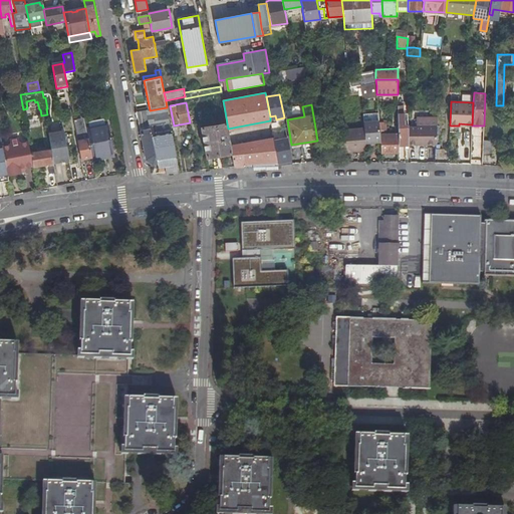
[(403,105),(398,105),(399,139),(399,146),(409,146),(409,135),(406,135),(406,120),(404,120),(403,105)]
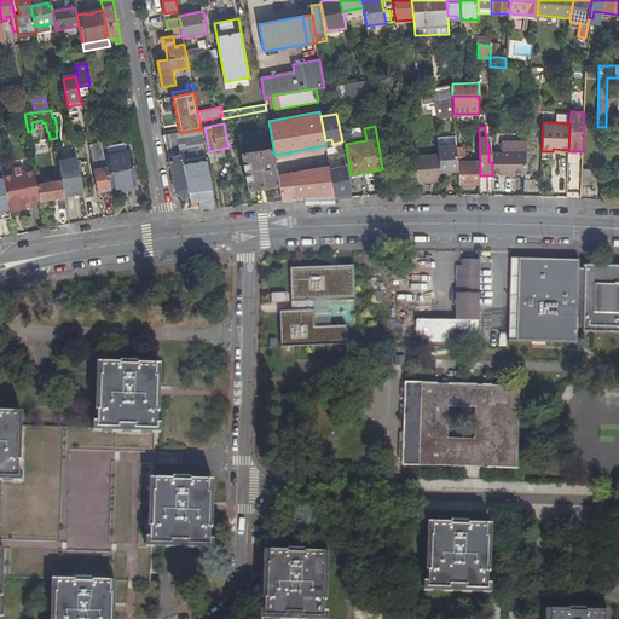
[(181,155),(169,156),(177,192),(184,198),(190,197),(189,191),(213,187),(201,129),(180,133),(183,145),(185,144),(189,161),(187,163),(184,165),(181,155)]
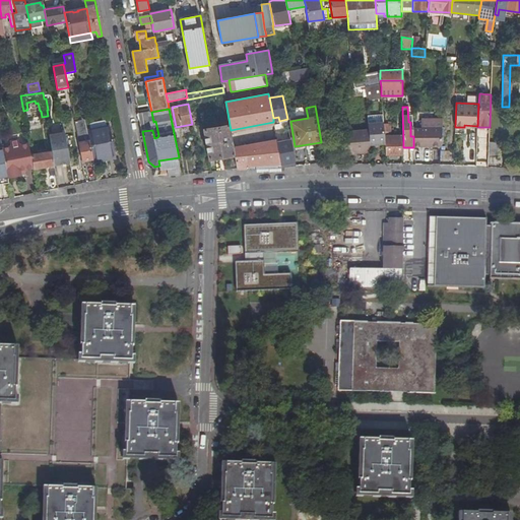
[(141,124),(153,122),(151,112),(139,114),(141,124)]
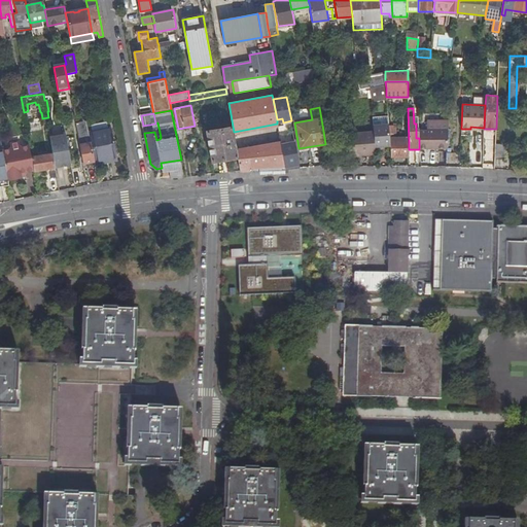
[(388,117),(372,118),(373,135),(375,150),(382,150),(382,147),(389,146),(389,143),(388,117)]
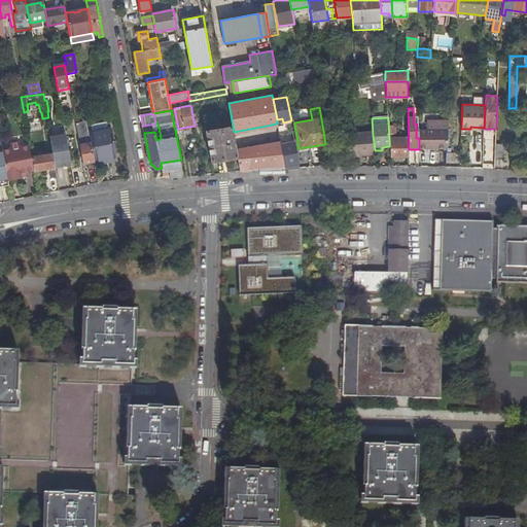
[(75,123),(83,164),(95,162),(89,133),(86,120),(75,123)]
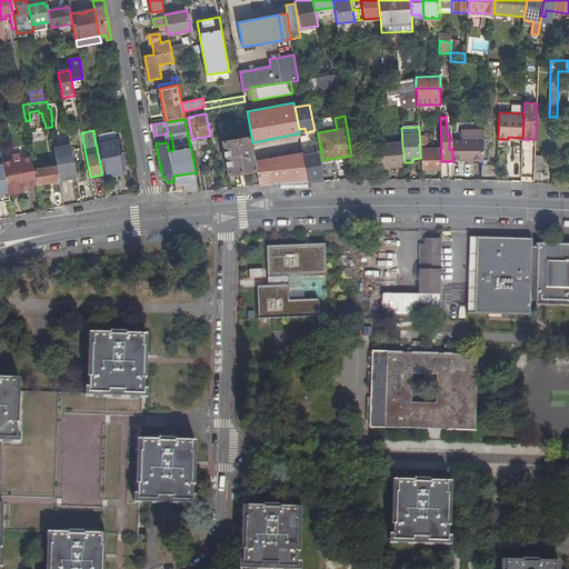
[(482,167),(483,147),(485,132),(461,131),(461,138),(451,138),(452,149),(452,161),(452,167),(482,167)]
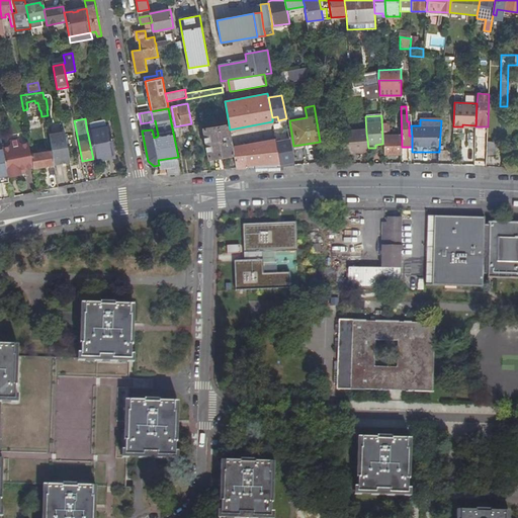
[(324,120),(317,122),(320,142),(321,147),(328,146),(324,120)]
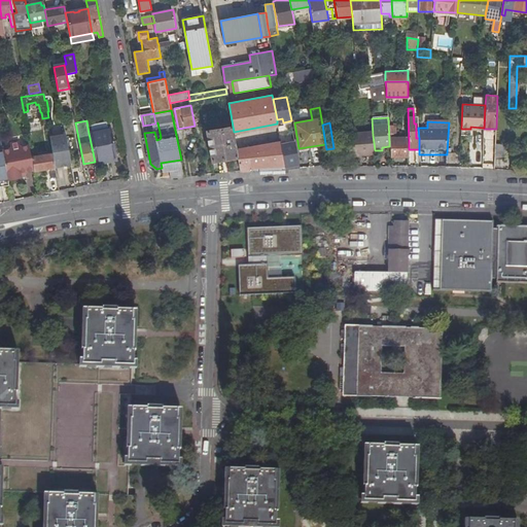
[(234,132),(233,127),(207,131),(211,159),(209,159),(209,162),(238,157),(237,150),(234,132)]
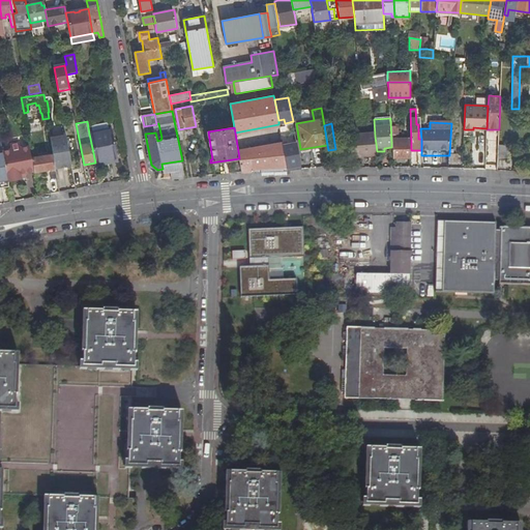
[(112,129),(100,131),(107,163),(118,160),(112,129)]
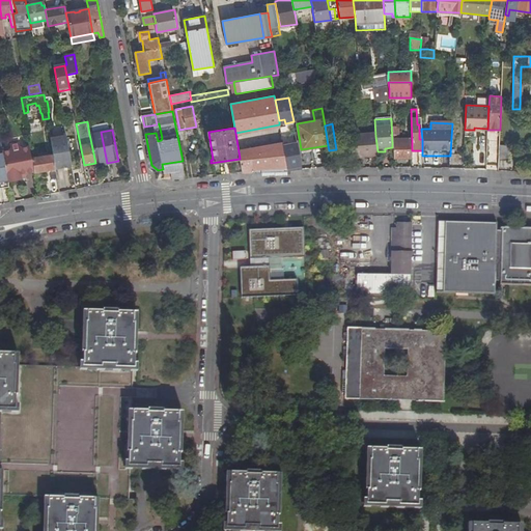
[(101,132),(89,134),(95,163),(95,165),(107,163),(101,132)]
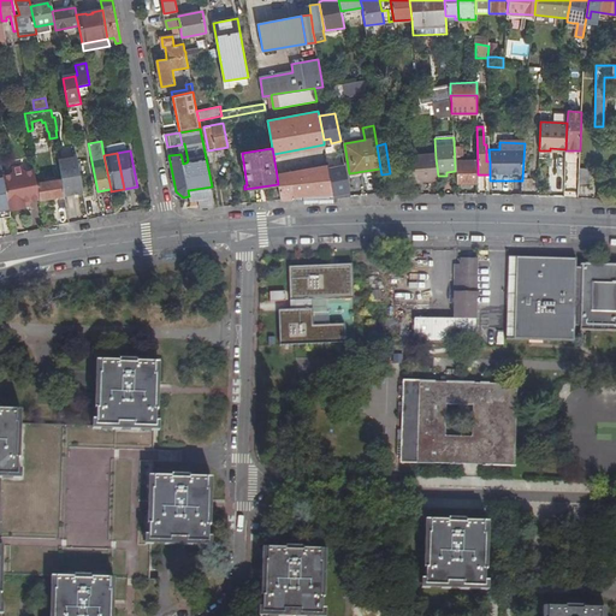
[(407,160),(408,182),(438,181),(438,176),(436,158),(407,160)]
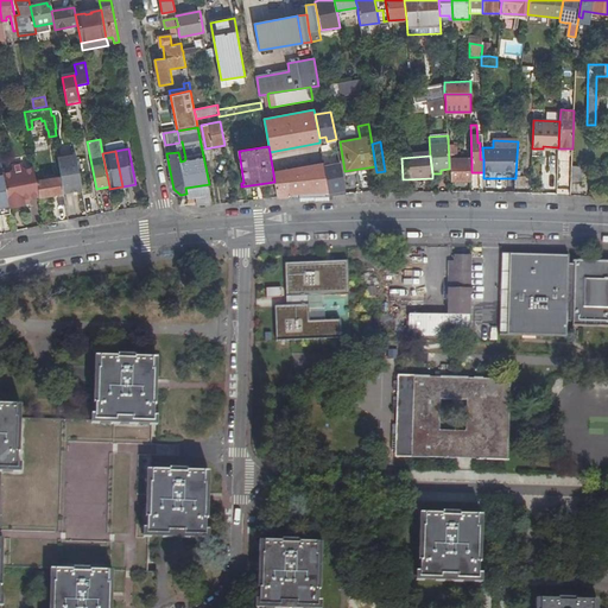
[(24,201),(30,200),(39,197),(37,182),(35,169),(24,170),(23,164),(12,166),(12,172),(2,175),(5,183),(7,201),(8,209),(25,207),(24,204),(24,201)]
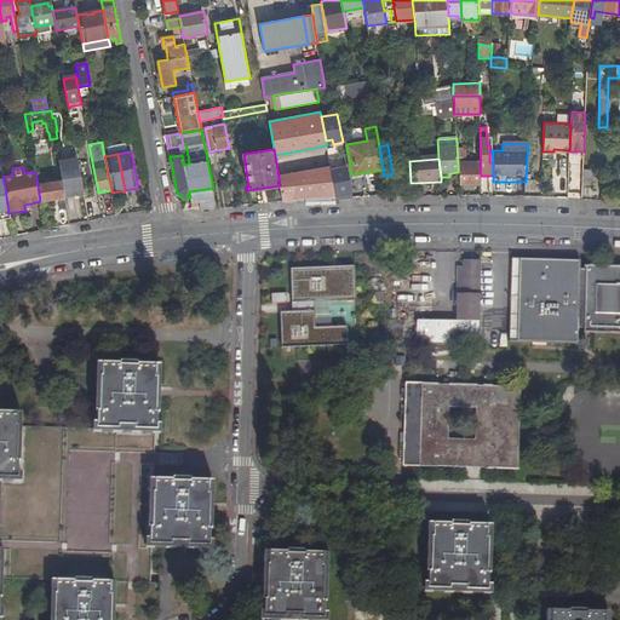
[(458,172),(458,173),(471,172),(472,190),(481,190),(481,176),(481,167),(458,168),(458,172)]
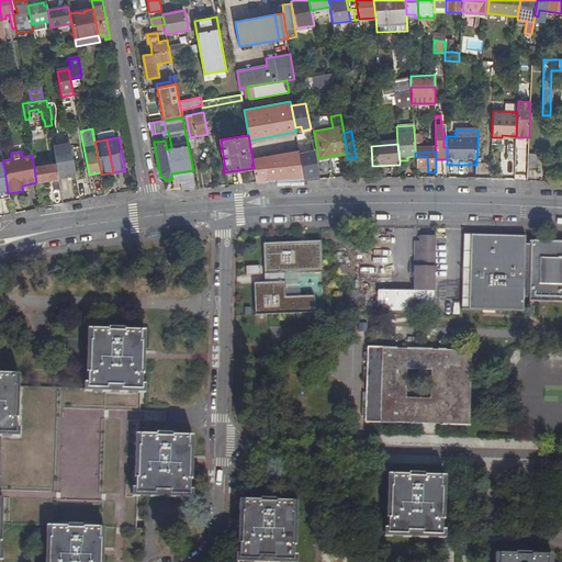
[(321,186),(315,153),(300,156),(304,177),(306,187),(311,187),(321,186)]
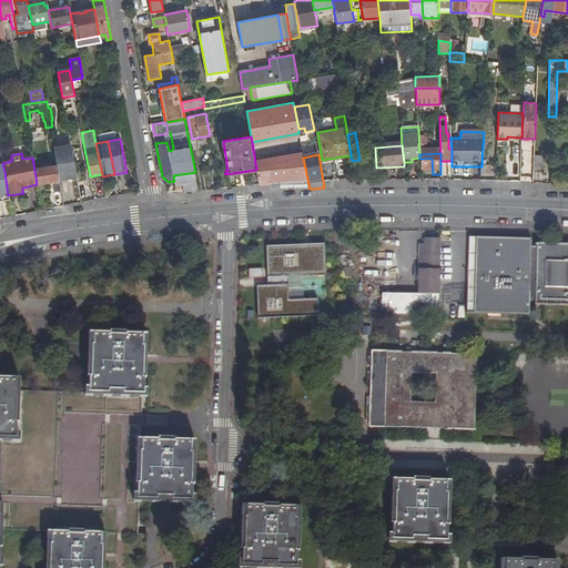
[(270,181),(307,179),(303,158),(303,155),(255,162),(256,170),(260,191),(270,191),(270,181)]
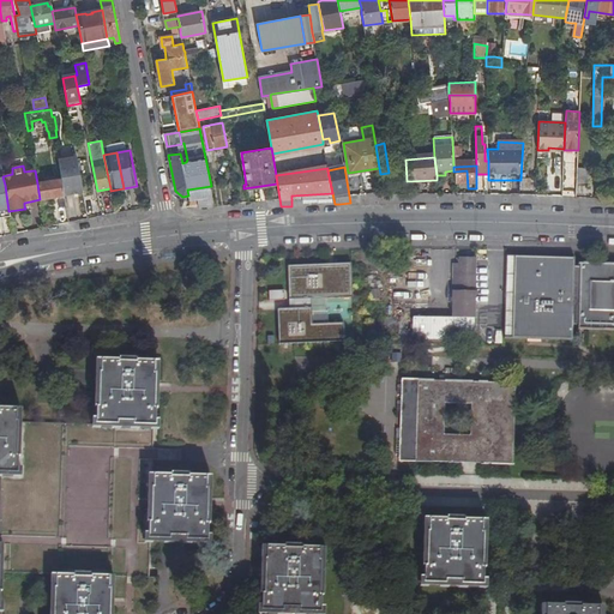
[(589,168),(577,168),(577,185),(588,186),(589,168)]
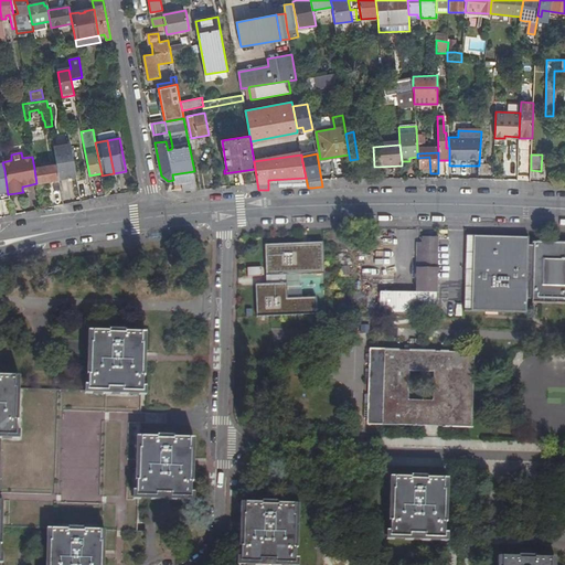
[(418,174),(430,173),(429,157),(417,158),(418,174)]
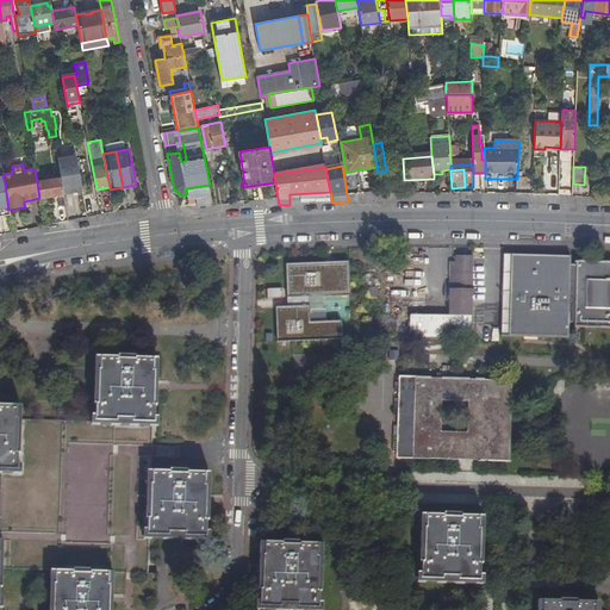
[(390,191),(386,172),(378,173),(380,191),(390,191)]
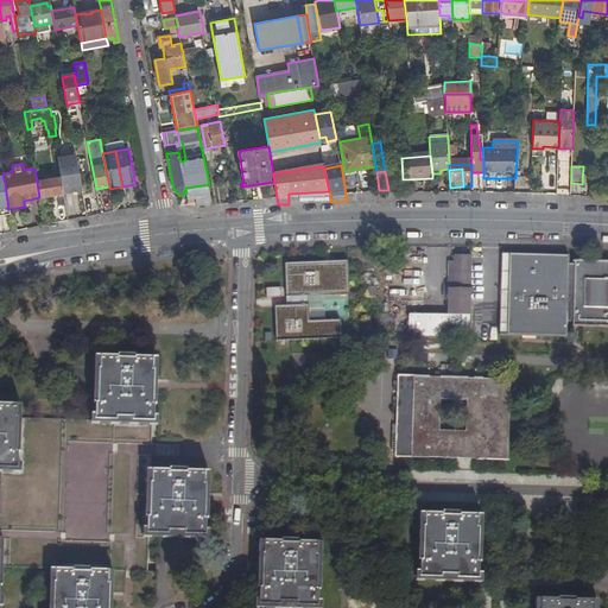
[(39,197),(74,192),(71,176),(37,182),(39,197)]
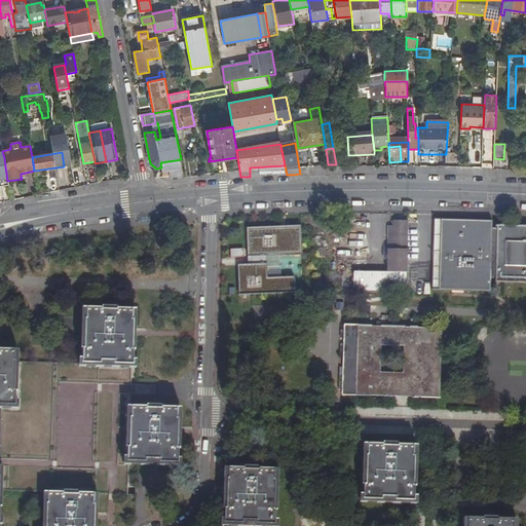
[(180,165),(166,166),(166,177),(181,176),(180,165)]
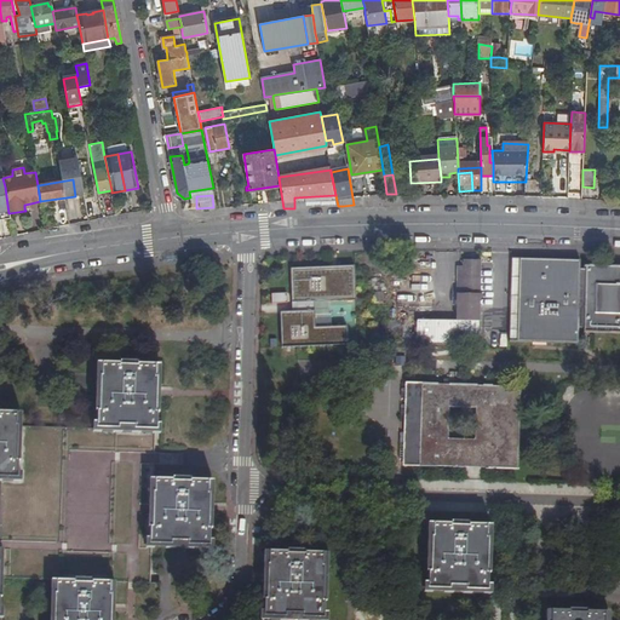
[(515,259),(514,343),(574,344),(575,328),(581,328),(581,332),(619,333),(619,265),(584,264),(584,270),(575,270),(575,260),(515,259)]
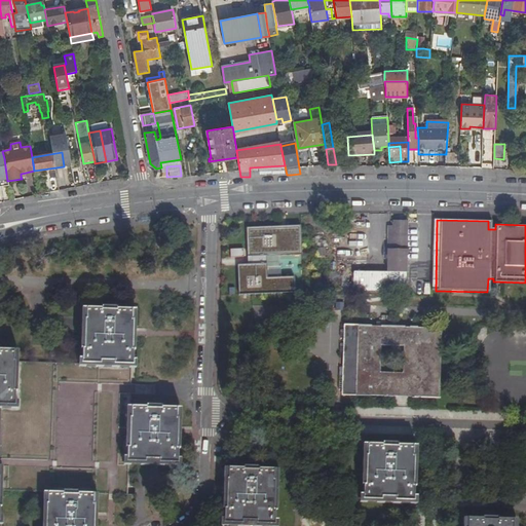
[(403,222),(389,221),(389,227),(385,227),(385,273),(403,273),(403,222)]
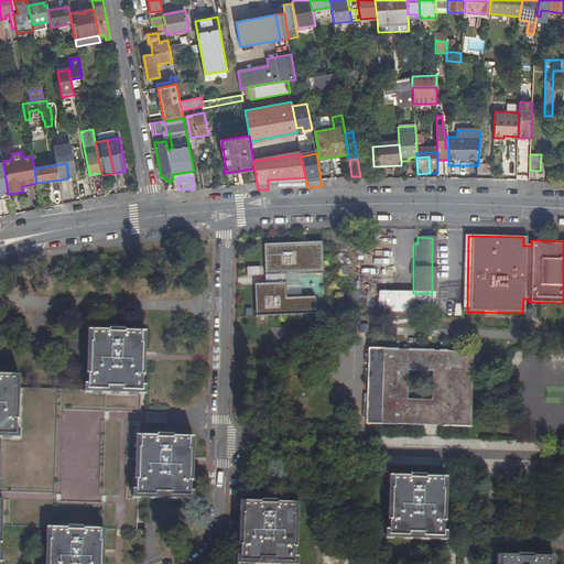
[(323,243),(264,246),(266,275),(271,275),(271,283),(256,284),(258,316),(316,314),(315,297),(286,299),(285,274),(324,273),(323,243)]
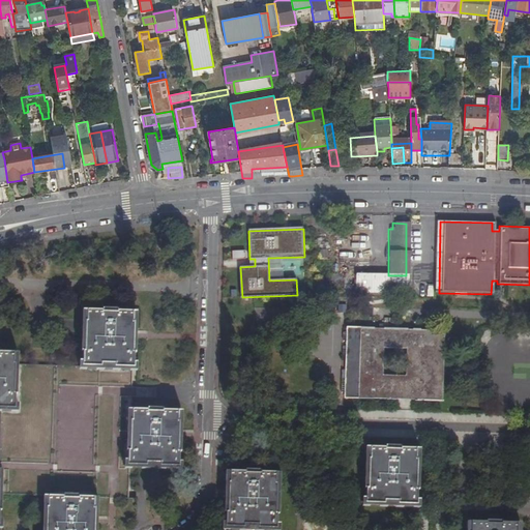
[(116,367),(135,367),(135,354),(133,354),(134,335),(134,324),(133,323),(133,313),(116,312),(116,314),(102,314),(102,312),(87,311),(87,322),(85,322),(84,352),(83,352),(83,365),(100,366),(101,364),(115,364),(116,367)]
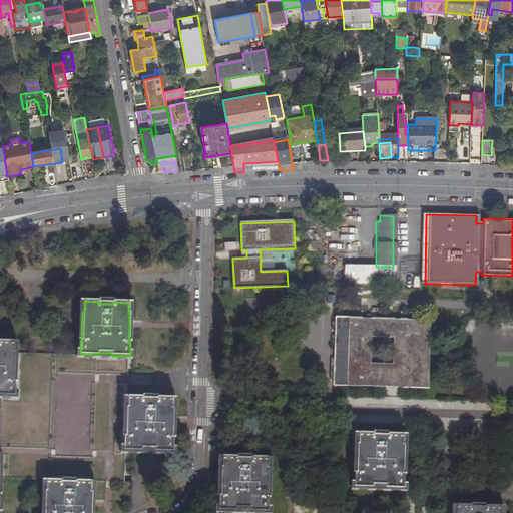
[(430,320),(349,318),(347,385),(428,388),(430,320)]
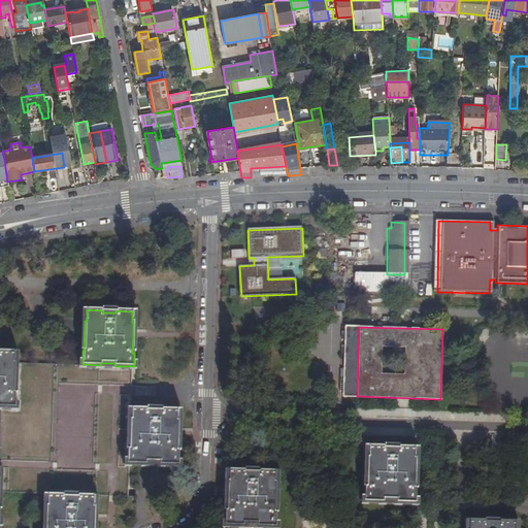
[(13,363),(13,361),(13,353),(0,352),(0,406),(3,407),(14,407),(15,393),(13,393),(14,363),(13,363)]
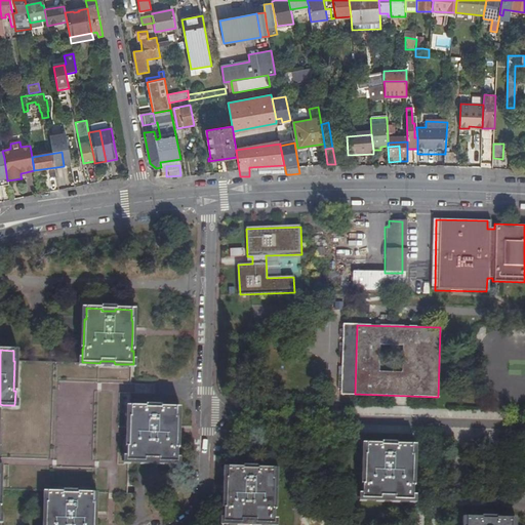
[(147,406),(132,405),(131,417),(130,416),(129,446),(128,446),(127,461),(146,461),(146,458),(159,458),(159,461),(177,462),(178,447),(176,447),(177,417),(176,417),(176,407),(161,406),(161,408),(147,407),(147,406)]
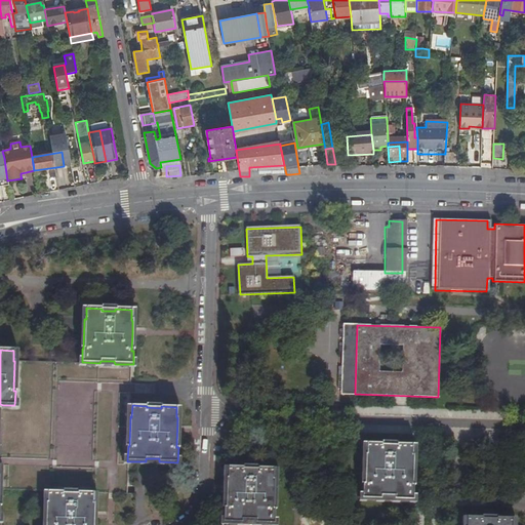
[(380,443),(366,442),(365,453),(364,453),(363,483),(361,483),(361,497),(379,497),(379,494),(394,495),(394,498),(412,498),(412,484),(410,484),(411,472),(411,462),(411,455),(410,455),(411,444),(395,443),(395,445),(380,445),(380,443)]
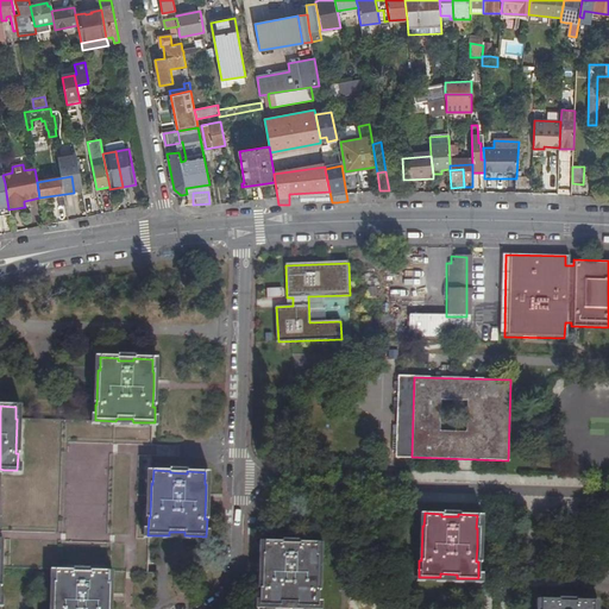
[(282,542),(264,541),(263,554),(262,554),(261,589),(259,589),(258,606),(280,606),(280,603),(296,603),(296,607),(318,607),(319,590),(316,590),(318,556),(315,556),(315,544),(297,542),(297,545),(282,545),(282,542)]
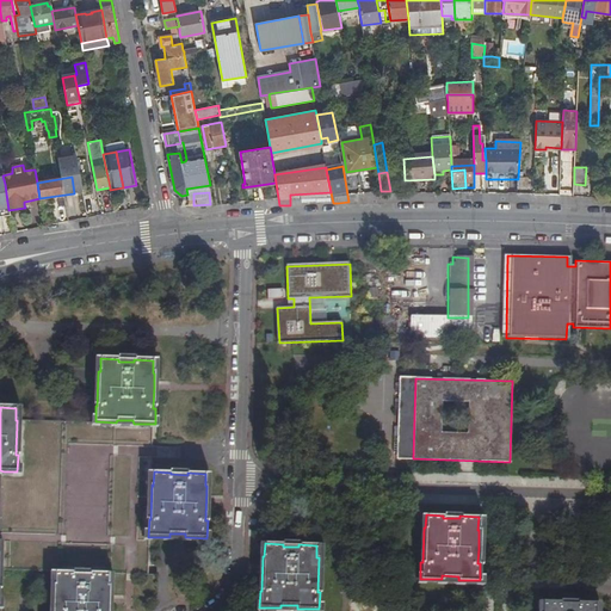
[(74,573),(56,572),(56,585),(54,585),(53,610),(109,610),(110,605),(110,587),(109,587),(109,574),(91,573),(91,575),(74,574),(74,573)]
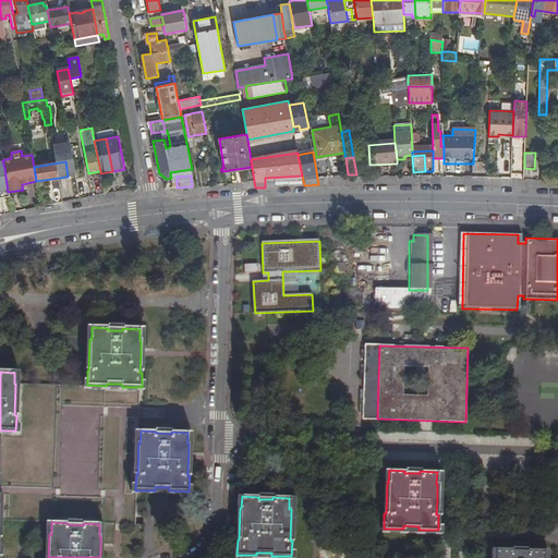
[(542,557),(542,550),(525,549),(525,552),(511,552),(511,549),(495,548),(494,557),(542,557)]
